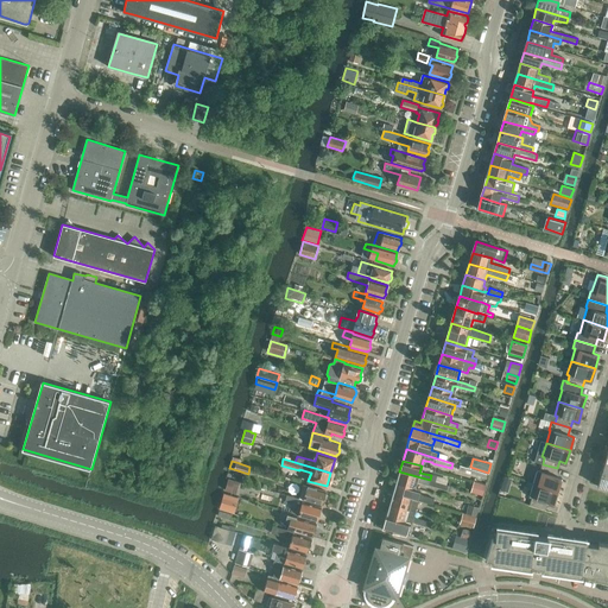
[(557,468),(543,464),(540,472),(538,470),(533,483),(557,491),(562,477),(556,475),(557,468)]
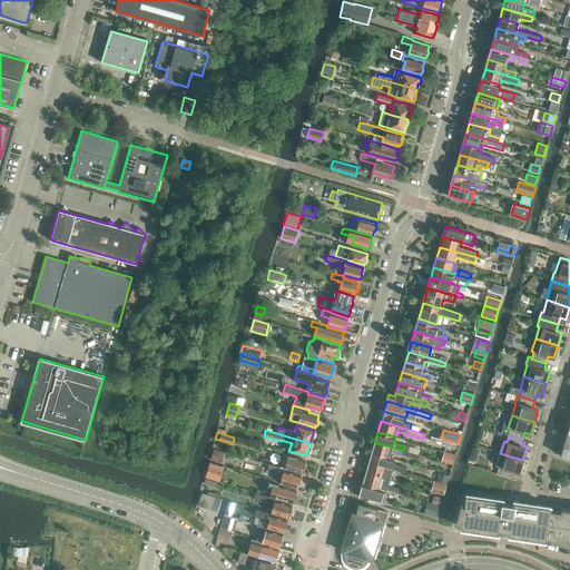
[(431,436),(430,441),(440,444),(457,449),(458,444),(441,440),(431,436)]
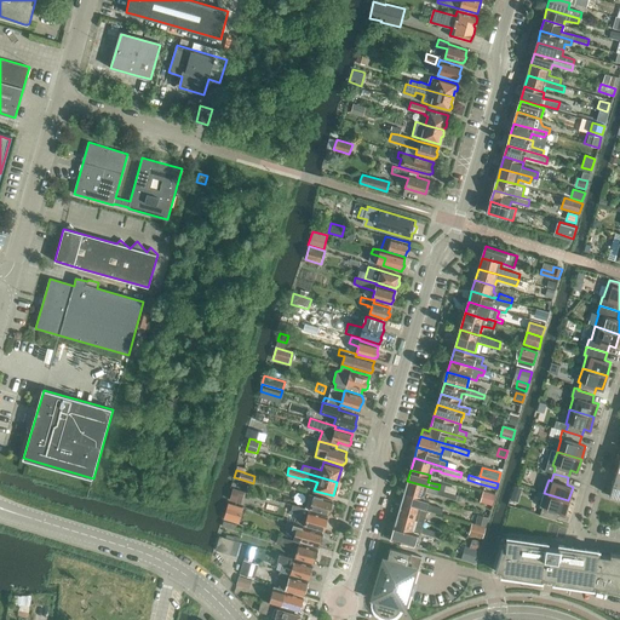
[(407,481),(403,492),(423,498),(425,492),(436,494),(438,489),(407,481)]
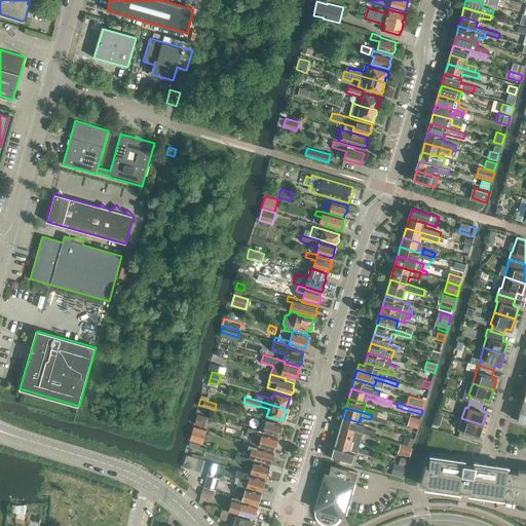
[(525,410),(520,409),(517,420),(525,422),(525,410)]
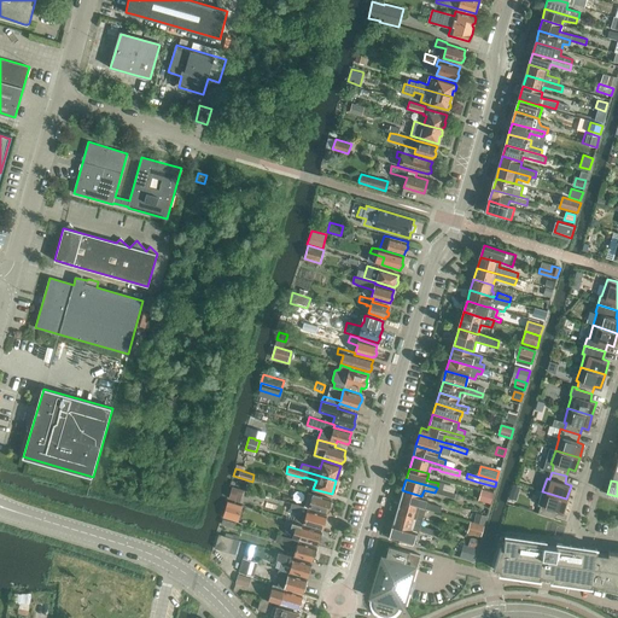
[(232,487),(228,499),(239,501),(243,490),(232,487)]
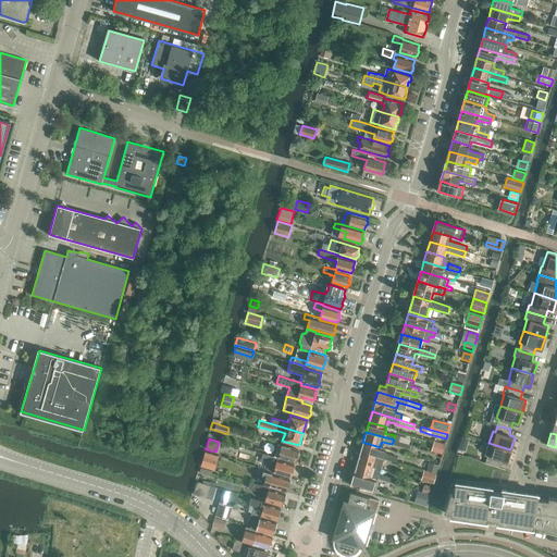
[(444,444),(434,441),(431,450),(442,454),(444,444)]
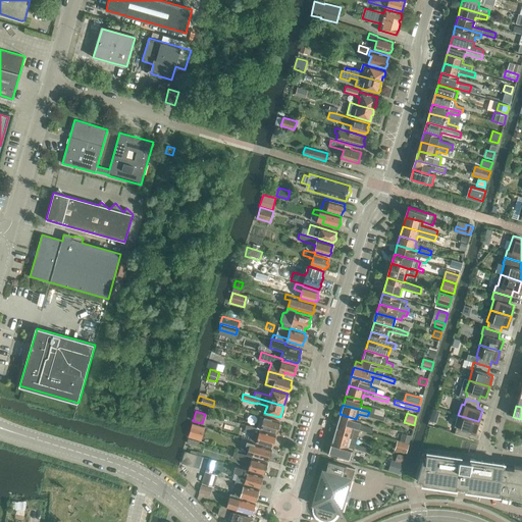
[(355,423),(356,419),(340,414),(337,423),(359,430),(371,433),(372,428),(355,423)]
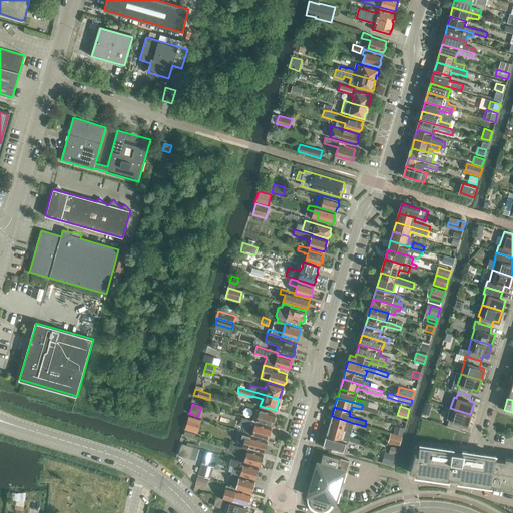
[(447,419),(449,420),(447,426),(460,430),(462,424),(467,425),(470,414),(450,408),(447,419)]
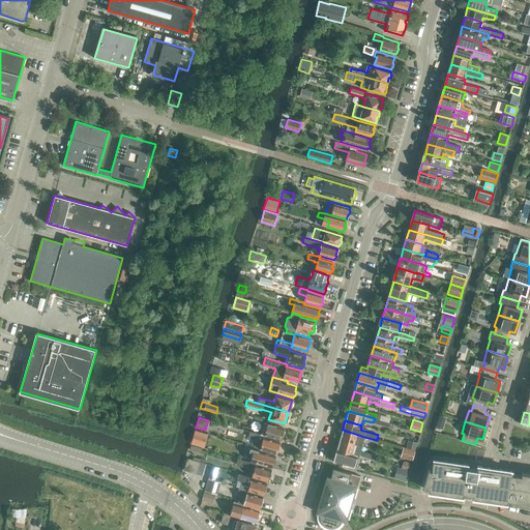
[(264,422),(261,434),(261,435),(264,436),(264,435),(281,440),(284,428),(264,422)]
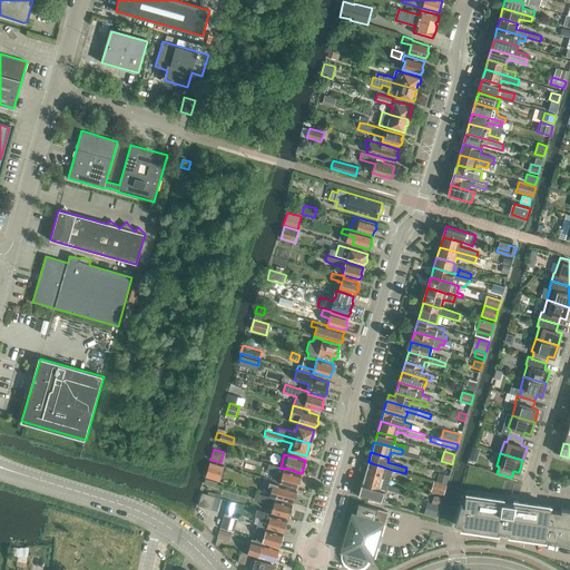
[(369,462),(365,473),(390,480),(392,470),(369,462)]
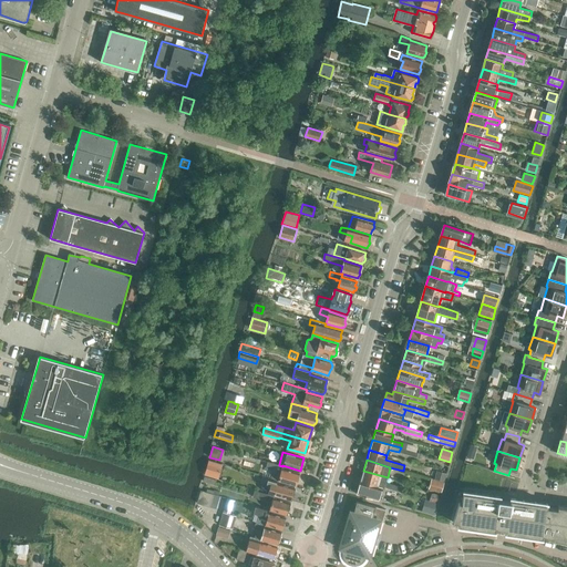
[(207,468),(213,471),(220,473),(222,465),(215,463),(208,461),(207,468)]
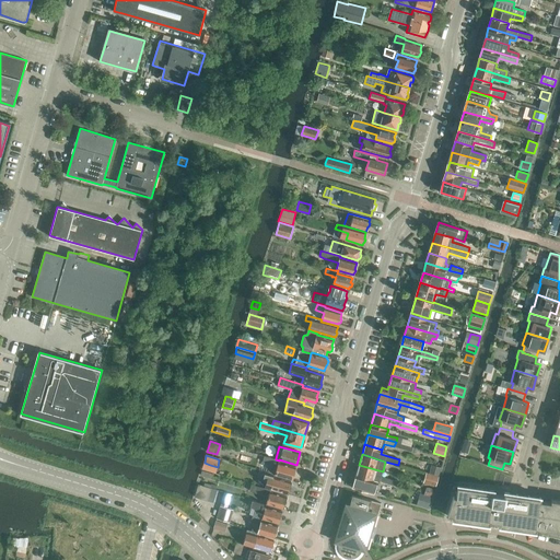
[(263,462),(269,464),(270,464),(268,473),(276,475),(292,479),(295,467),(278,462),(279,461),(276,459),(276,458),(270,457),(270,458),(265,456),(263,462)]
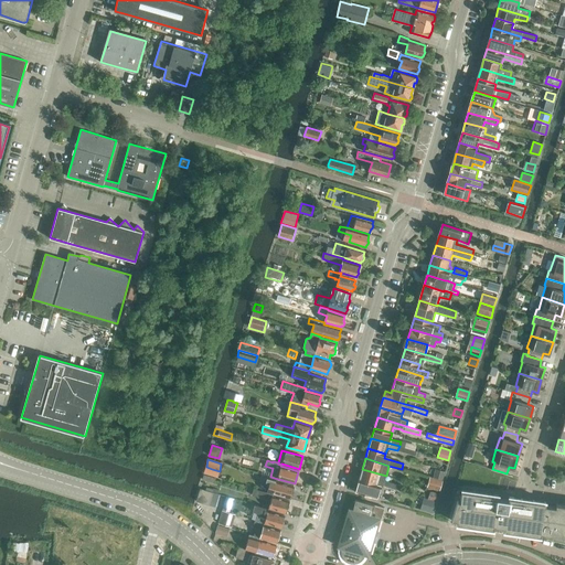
[(400,484),(384,480),(386,476),(362,469),(359,479),(382,486),(398,490),(400,484)]
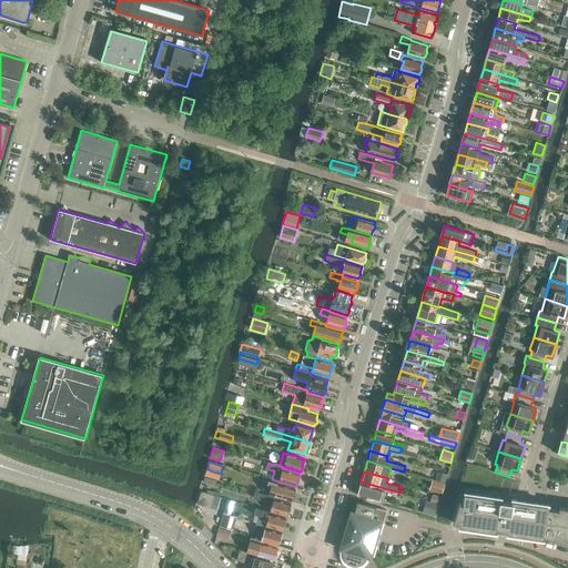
[(435,479),(445,482),(446,475),(437,473),(435,479)]
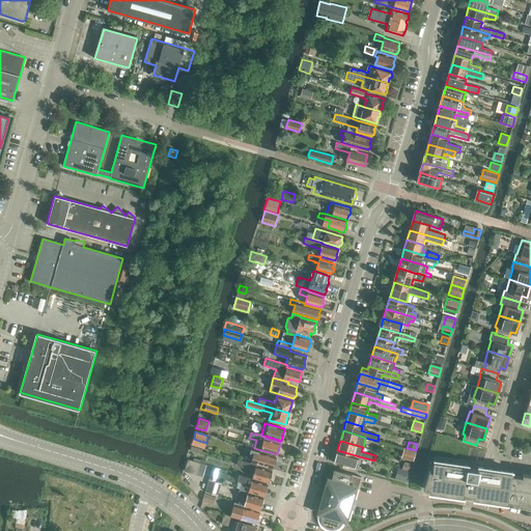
[(244,451),(258,455),(256,464),(273,469),(276,456),(260,452),(261,450),(254,448),(246,446),(244,451)]
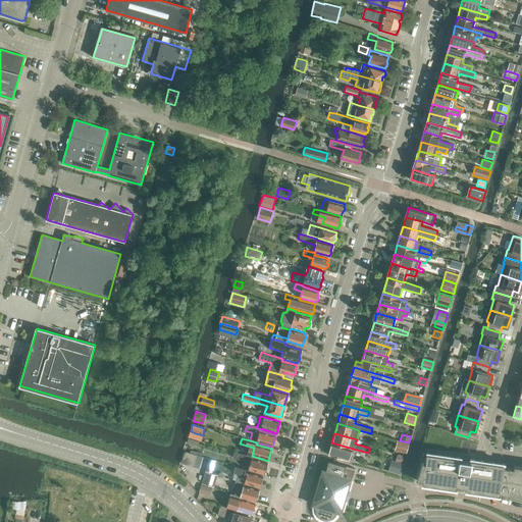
[(395,450),(406,453),(409,442),(398,439),(395,450)]
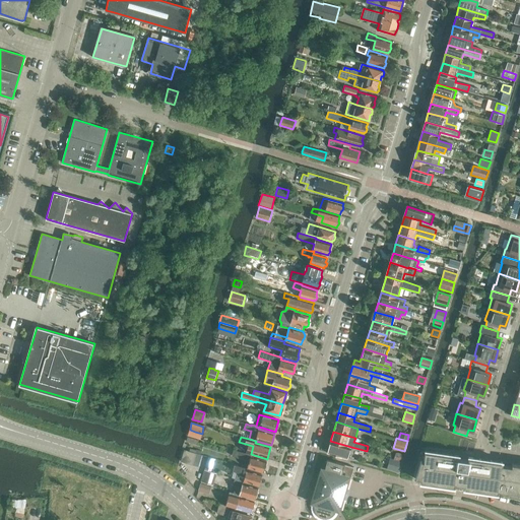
[(330,441),(327,451),(348,457),(351,447),(330,441)]
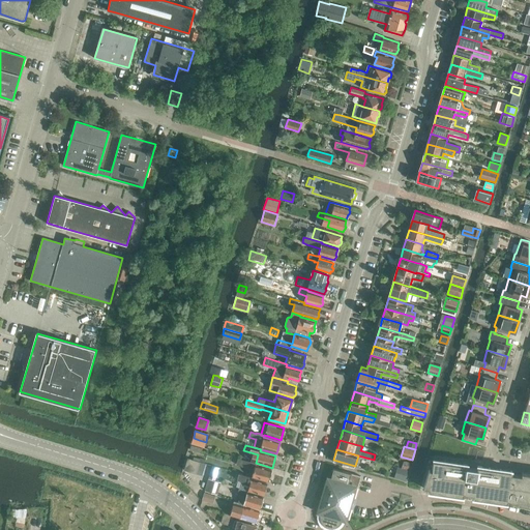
[(254,470),(252,477),(268,481),(271,470),(256,465),(256,463),(238,458),(236,465),(241,466),(254,470)]
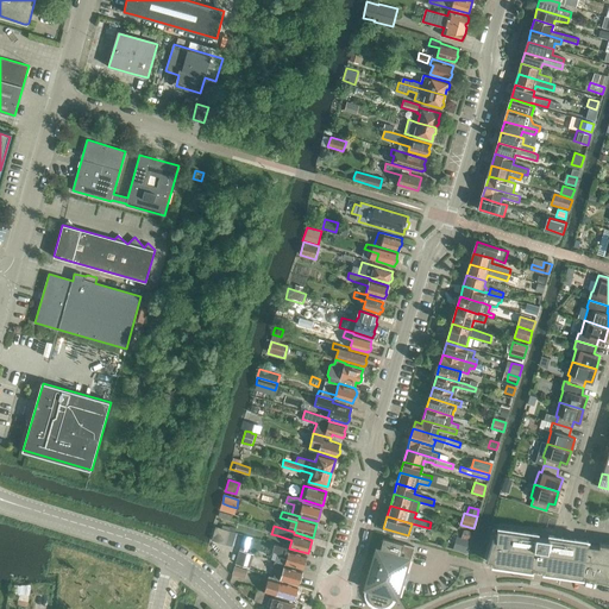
[(212,540),(226,545),(230,531),(228,531),(221,528),(215,527),(212,540)]
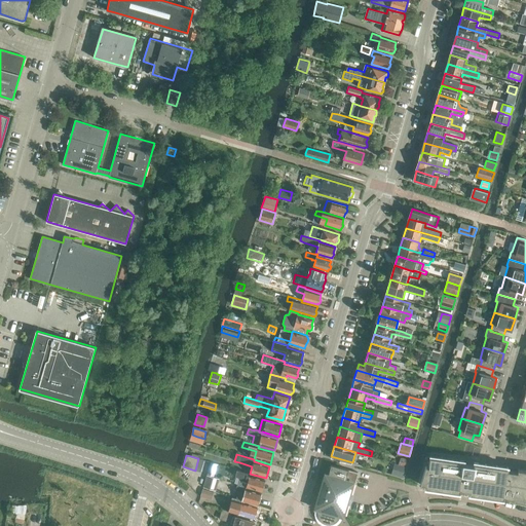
[(525,470),(518,468),(517,472),(508,471),(508,467),(474,462),(474,465),(463,463),(464,461),(429,456),(428,466),(426,466),(426,465),(425,465),(420,484),(421,485),(421,484),(425,485),(425,487),(459,492),(460,490),(470,491),(470,494),(503,498),(503,496),(514,497),(514,500),(525,501),(525,470)]
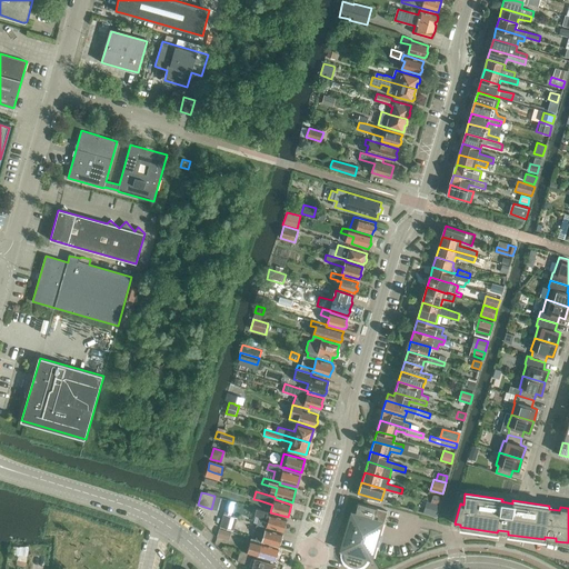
[(432,503),(439,506),(441,498),(435,496),(432,503)]
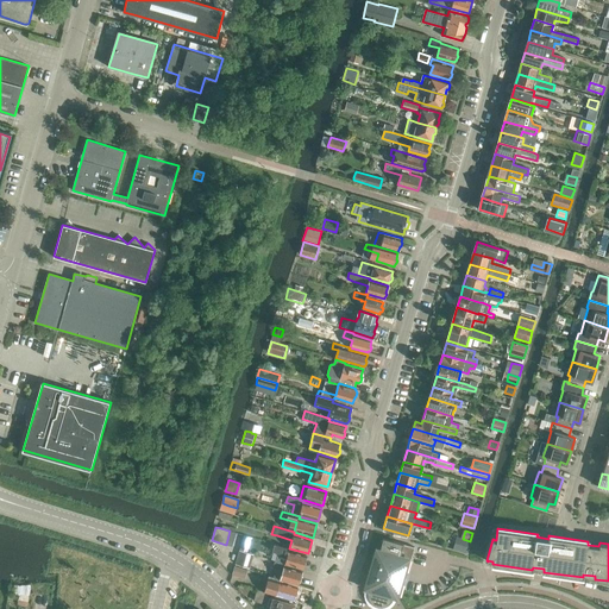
[(245,534),(240,547),(249,550),(253,537),(245,534)]
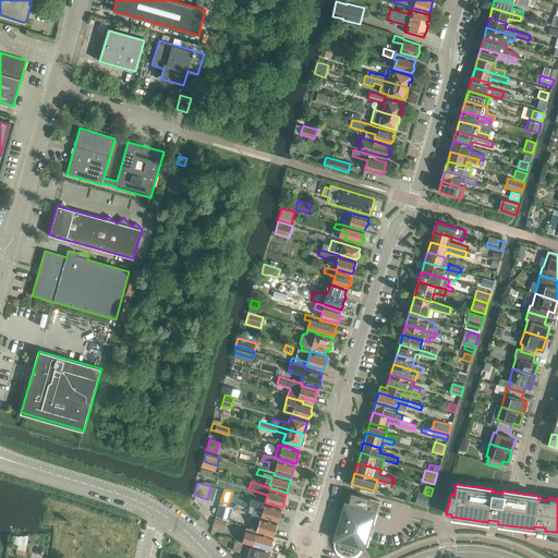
[(380,502),(380,501),(351,493),(348,505),(346,504),(335,538),(338,540),(337,541),(337,542),(337,543),(337,544),(337,545),(337,546),(337,547),(337,548),(338,549),(338,550),(339,552),(339,553),(340,553),(341,555),(343,555),(344,556),(346,556),(347,556),(348,557),(349,557),(351,556),(353,556),(355,555),(356,554),(358,553),(359,553),(359,552),(360,550),(360,549),(361,548),(361,547),(363,547),(368,532),(371,532),(372,529),(370,528),(374,512),(371,511),(374,500),(380,502)]
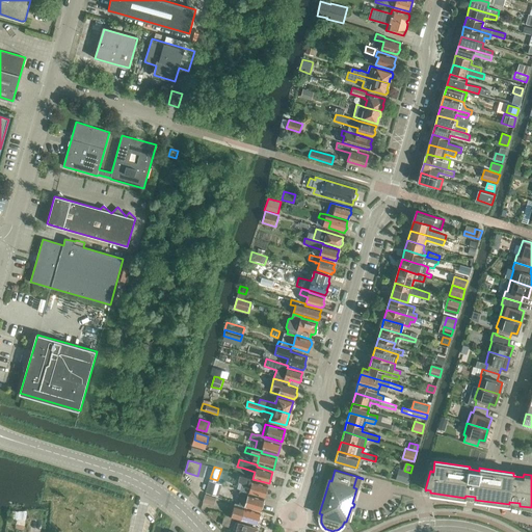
[(409,474),(402,472),(400,480),(407,482),(409,474)]
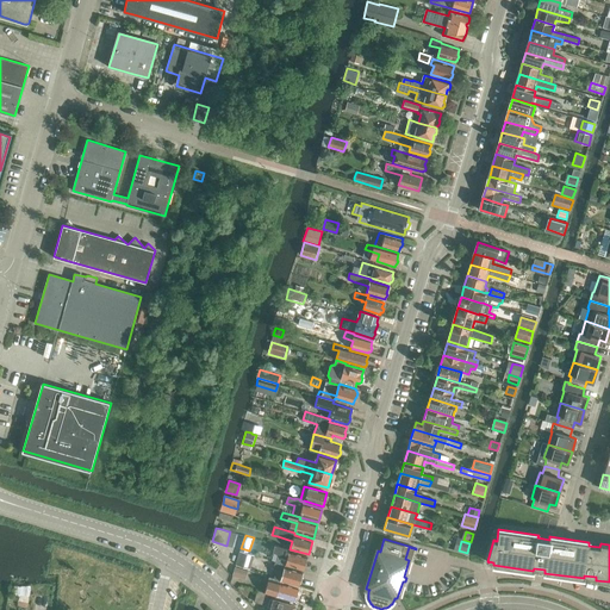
[(287,556),(285,565),(304,570),(307,556),(287,551),(287,548),(275,545),(273,552),(287,556)]
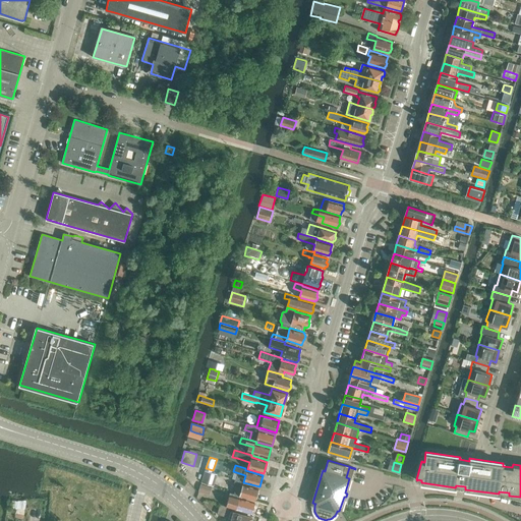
[(201,483),(210,485),(212,477),(216,478),(217,475),(205,471),(201,483)]
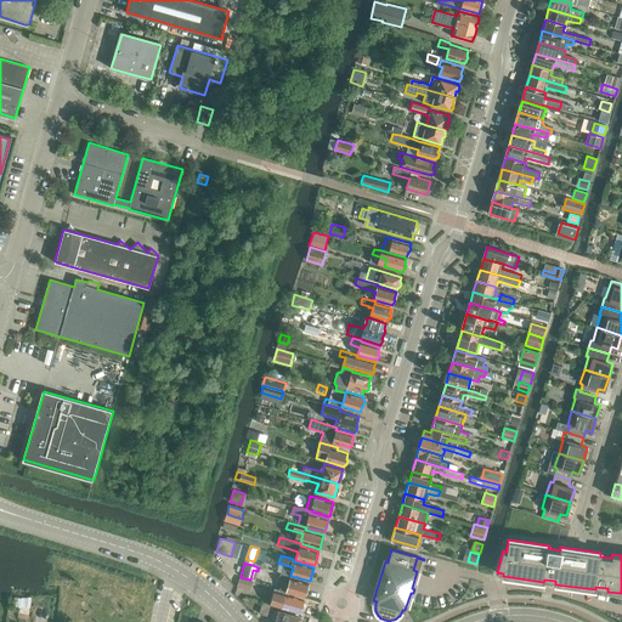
[(278,580),(282,581),(280,591),(283,592),(284,591),(305,597),(305,595),(307,595),(309,592),(307,589),(309,584),(290,578),(290,576),(281,574),(278,580)]
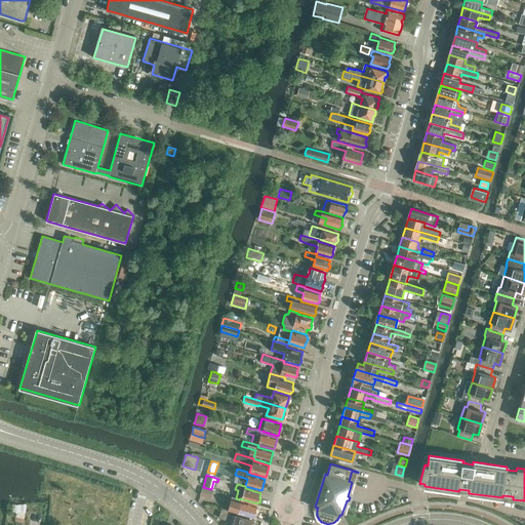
[(211,498),(212,492),(202,489),(201,495),(211,498)]
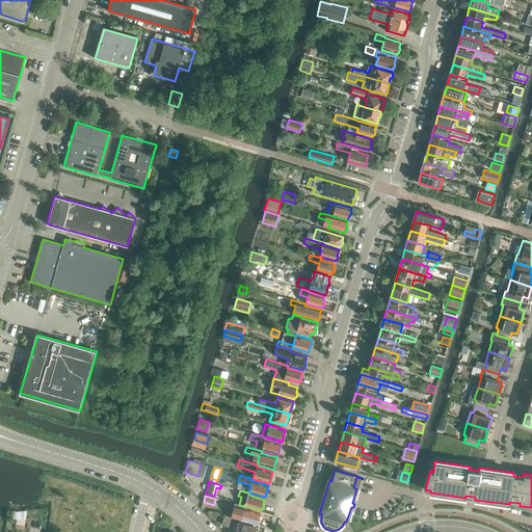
[(234,510),(233,509),(231,516),(235,517),(241,520),(257,525),(257,524),(259,523),(260,520),(259,517),(260,513),(242,508),(242,506),(239,505),(236,504),(234,510)]
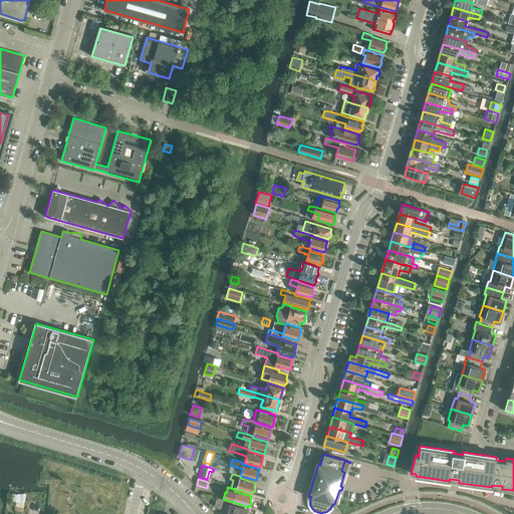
[(231,504),(231,505),(228,504),(226,504),(227,500),(223,499),(217,498),(214,507),(229,511),(228,513),(247,513),(249,509),(231,504)]
